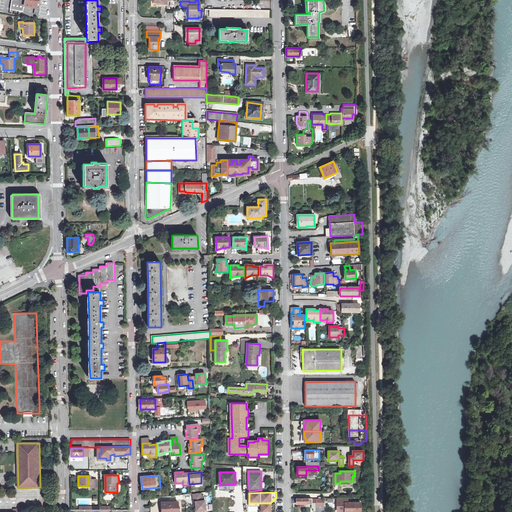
[(201,493),(193,494),(194,503),(195,502),(197,511),(206,511),(205,501),(204,501),(204,497),(202,498),(201,493)]
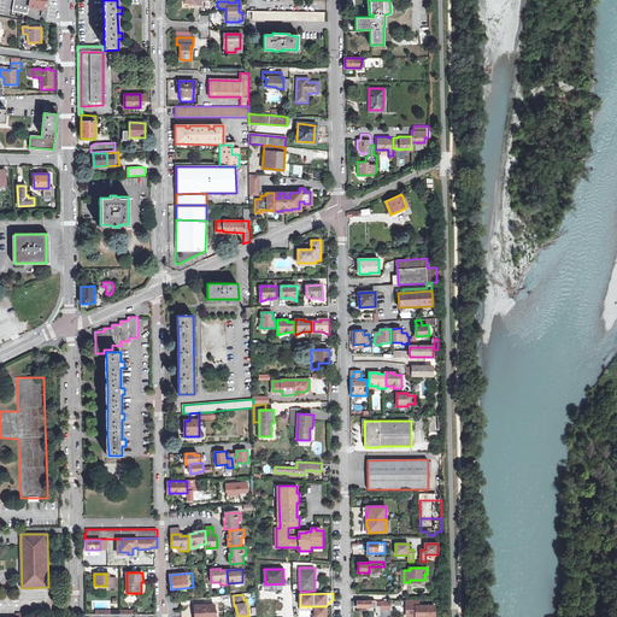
[(325,606),(315,606),(315,610),(315,616),(331,616),(333,599),(325,606)]
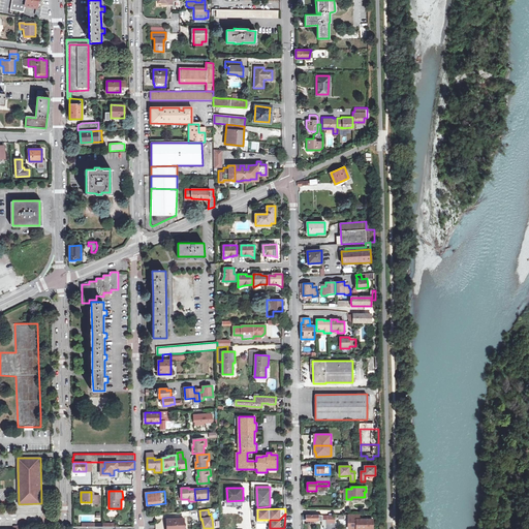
[(359,520),(359,515),(348,515),(348,521),(350,521),(350,528),(365,528),(372,528),(372,520),(359,520)]
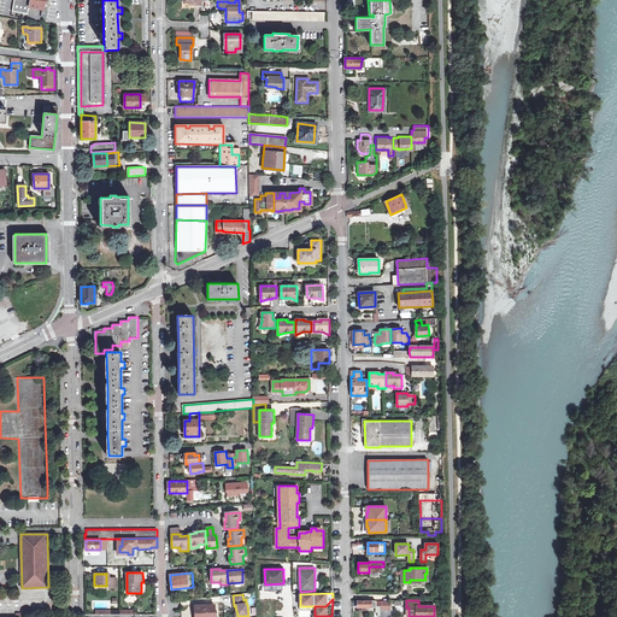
[(195,616),(215,616),(215,605),(197,606),(195,616)]
